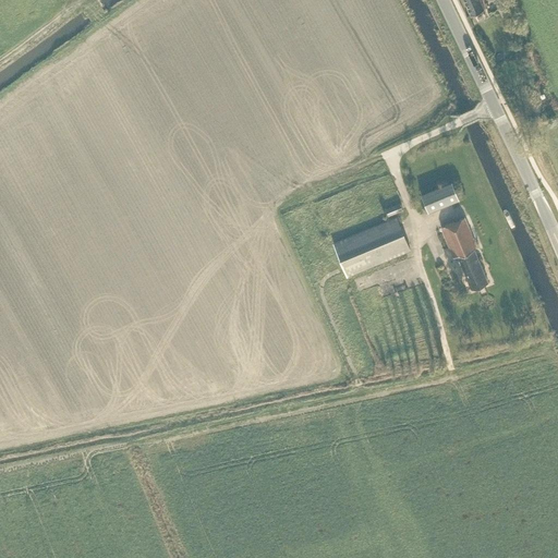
[(464,0),(471,14),(484,9),(480,0),(464,0)]
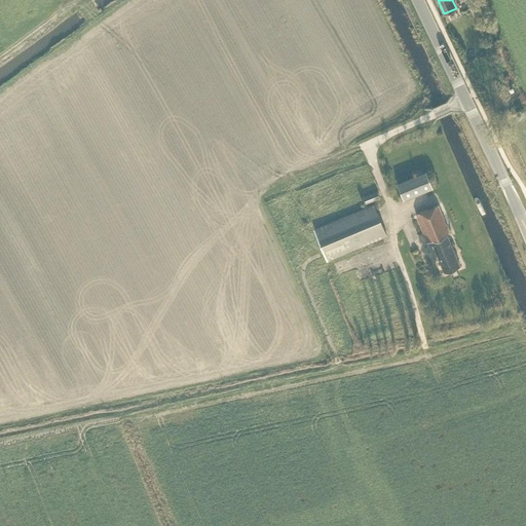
[(404,198),(433,187),(426,171),(397,183),(404,198)]
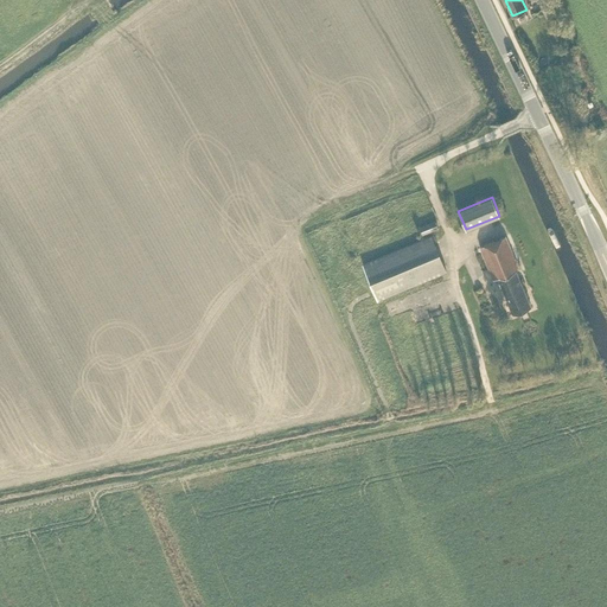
[(421,235),(439,228),(435,221),(417,228),(421,235)]
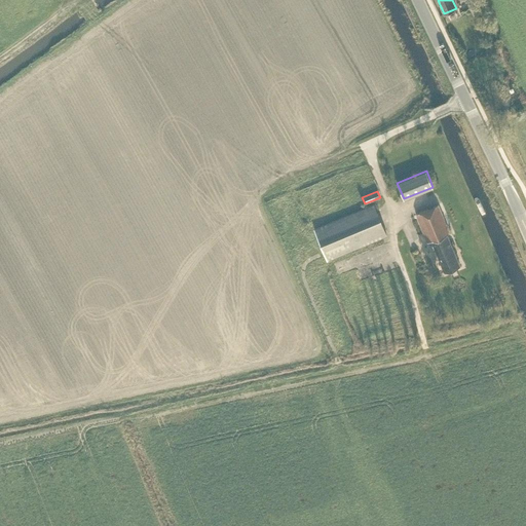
[(374,203),(314,228),(327,260),(386,235),(374,203)]
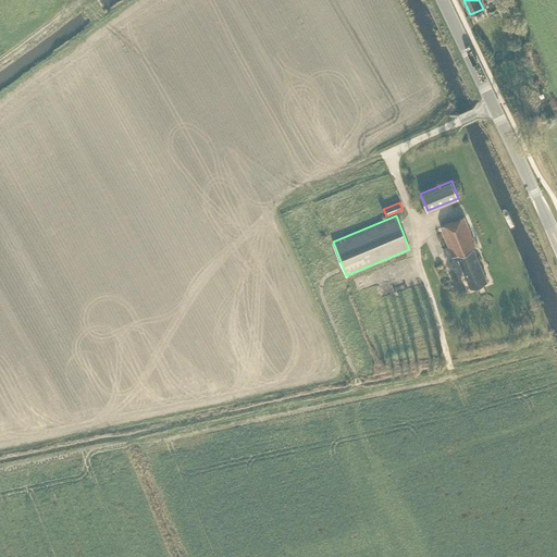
[(487,281),(480,263),(473,248),(475,247),(474,243),(463,217),(440,226),(453,257),(457,255),(471,288),(487,281)]
